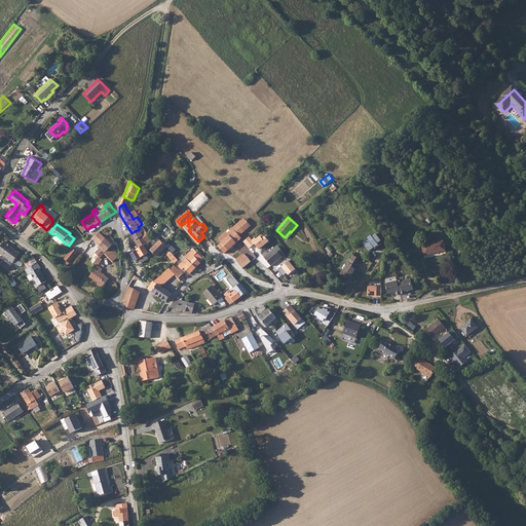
[(222,242),(218,247),(224,253),(241,238),(239,236),(245,231),(237,224),(230,231),(232,233),(222,242)]
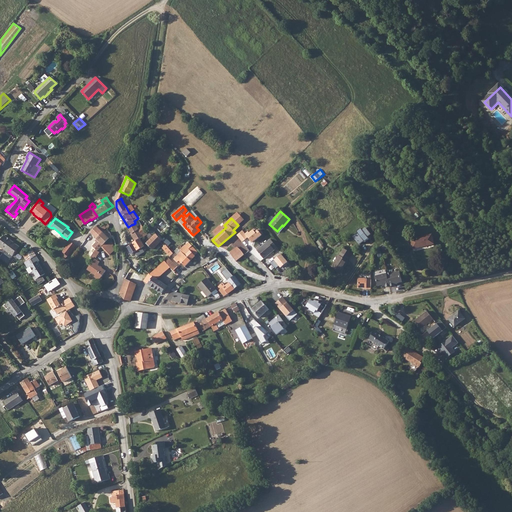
[(131,225),(128,227),(131,233),(130,234),(135,241),(135,242),(140,239),(143,237),(142,234),(145,233),(146,232),(138,220),(135,222),(135,223),(134,224),(131,225)]
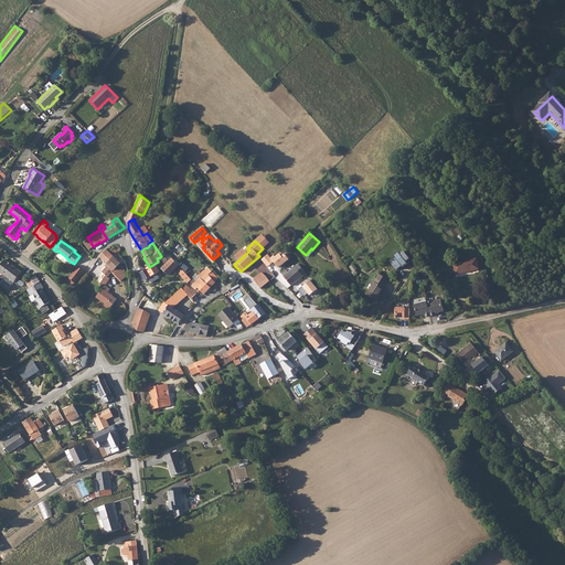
[(121,257),(118,260),(107,249),(100,256),(103,258),(103,259),(109,265),(103,273),(106,275),(108,277),(114,270),(123,262),(121,257)]
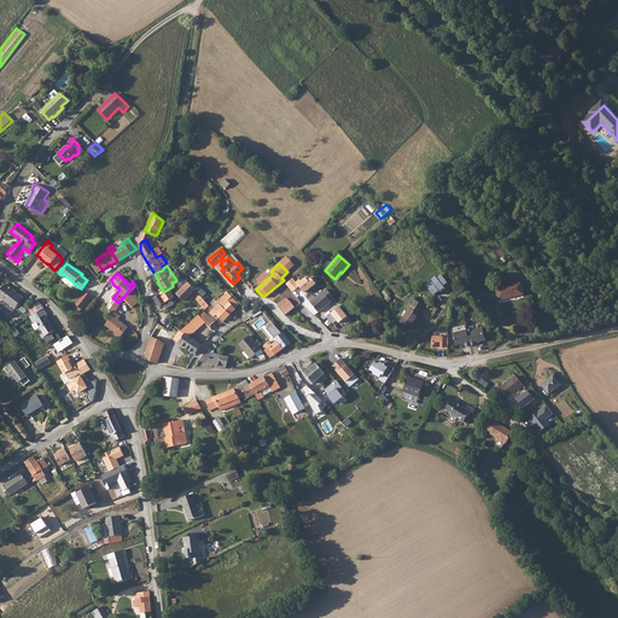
[(437,278),(445,290),(450,286),(441,275),(437,278)]
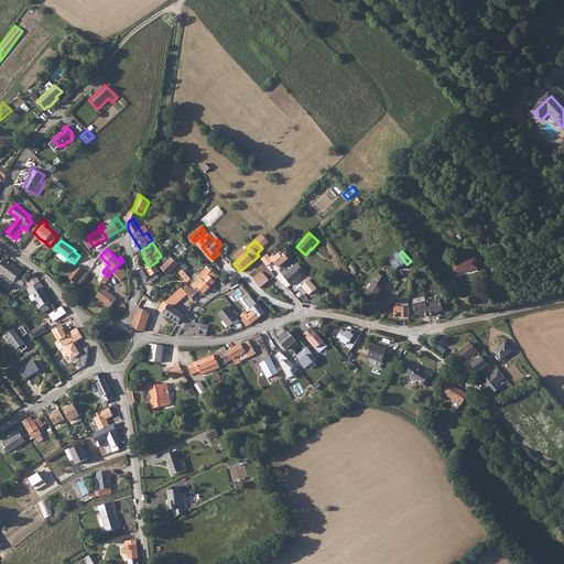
[(267,255),(261,259),(267,267),(273,261),(272,260),(268,255),(267,255)]
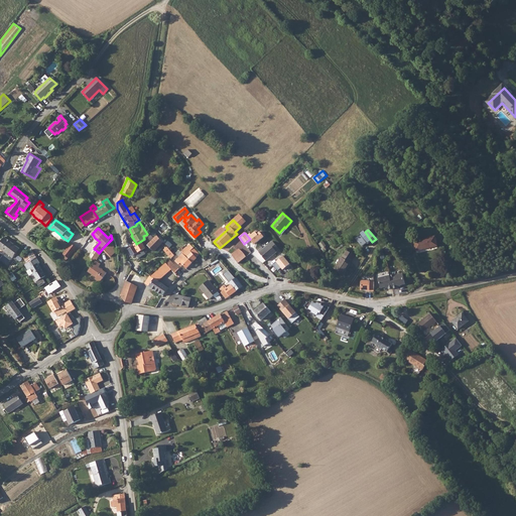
[(163,243),(157,236),(148,245),(154,251),(163,243)]
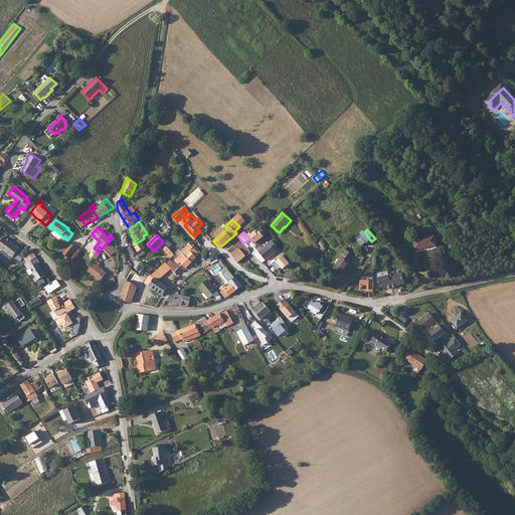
[(4,236),(0,241),(0,247),(12,258),(19,248),(4,236)]
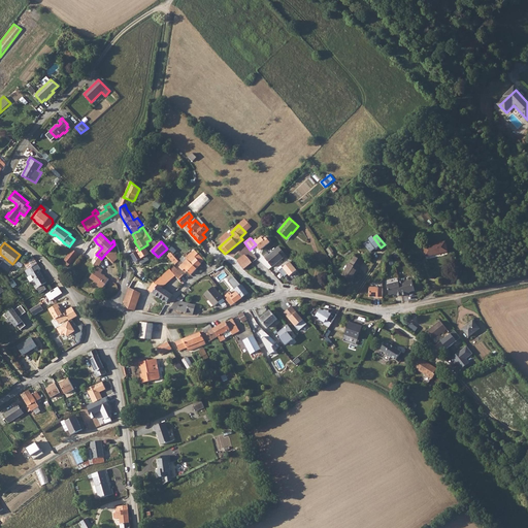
[(446,242),(424,248),(426,257),(448,252),(446,242)]
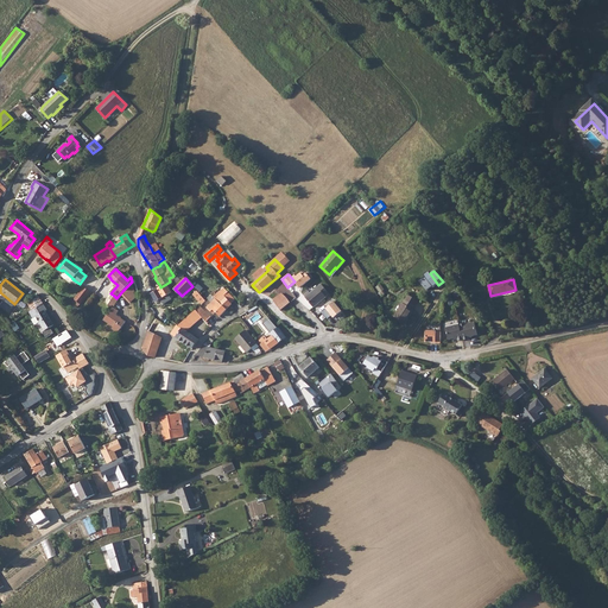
[(158,290),(151,293),(156,302),(171,292),(166,284),(160,287),(160,286),(157,289),(158,290)]
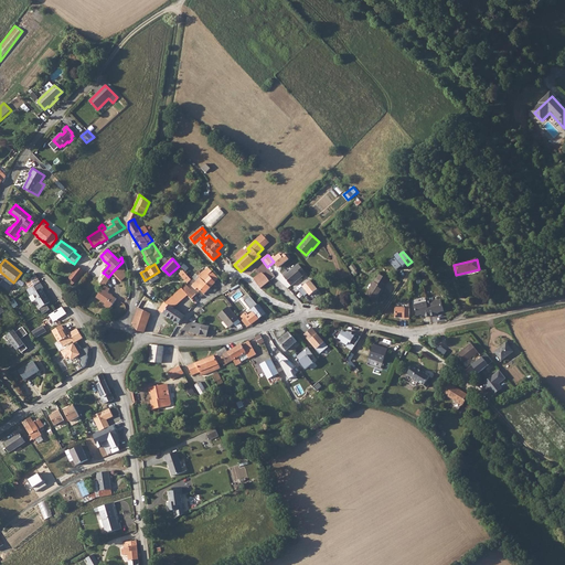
[(299,264),(284,276),(291,286),(304,276),(302,275),(306,273),(299,264)]
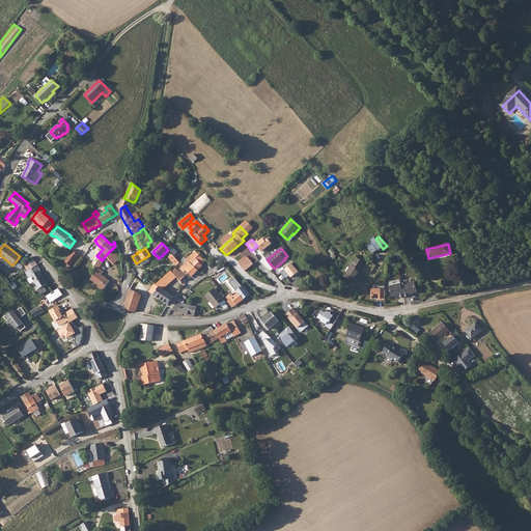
[(115,249),(107,256),(114,264),(119,259),(116,256),(117,255),(115,249)]
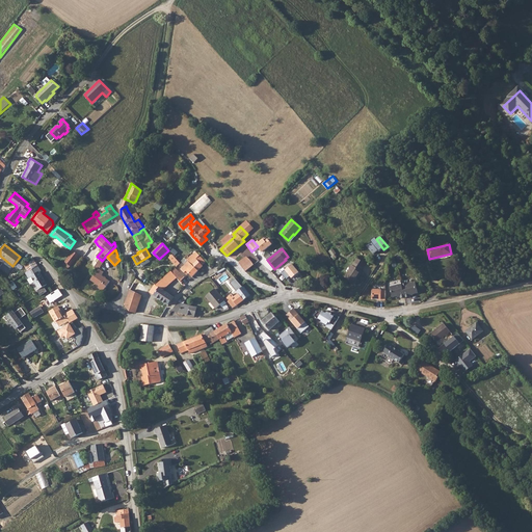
[(71,270),(80,255),(73,250),(63,266),(71,270)]
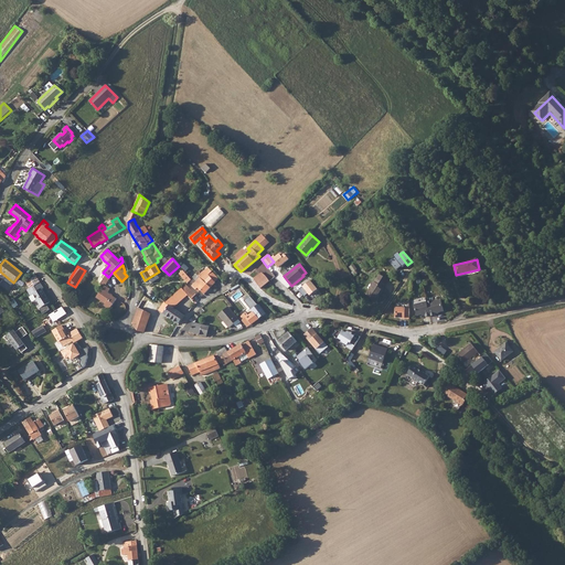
[(212,272),(210,269),(209,272),(206,270),(192,286),(198,291),(200,289),(204,294),(215,283),(208,275),(210,273),(211,274),(212,272)]
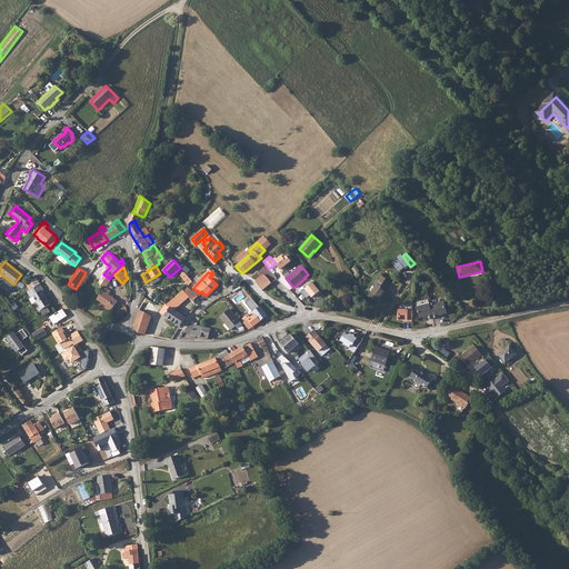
[(185,272),(181,276),(189,285),(192,281),(185,272)]
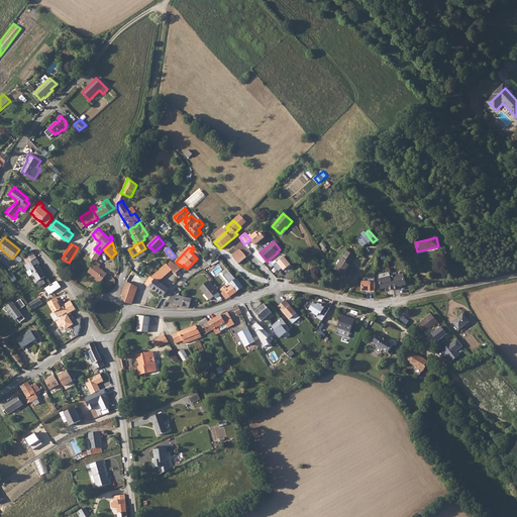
[(239,249),(232,255),(238,264),(246,257),(243,253),(242,251),(239,249)]
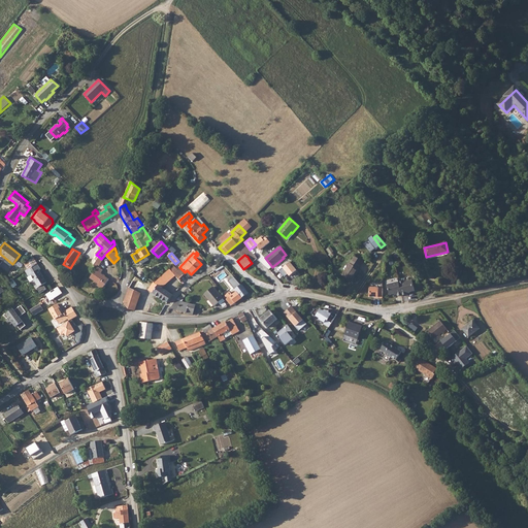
[(24,262),(28,269),(37,264),(33,257),(24,262)]
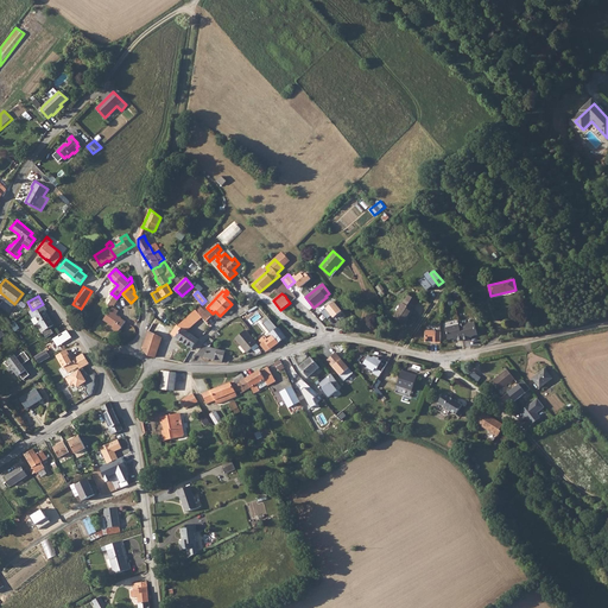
[(403,303),(394,317),(405,324),(413,310),(412,309),(417,301),(409,296),(404,304),(403,303)]
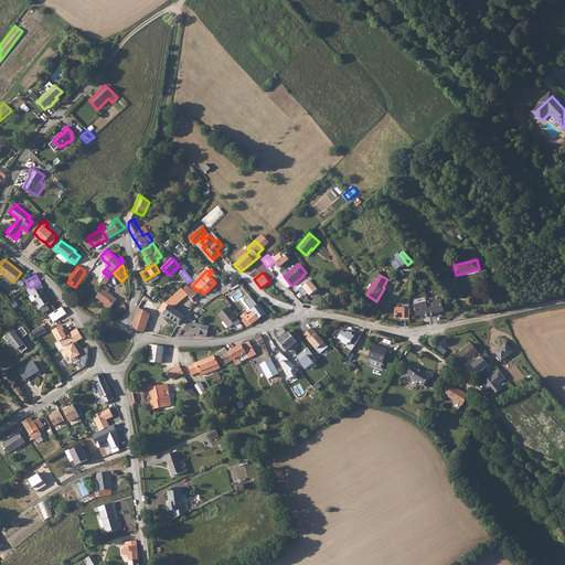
[(30,288),(27,289),(31,296),(33,295),(41,308),(39,309),(42,315),(50,310),(46,305),(50,302),(42,289),(43,288),(40,283),(30,288)]
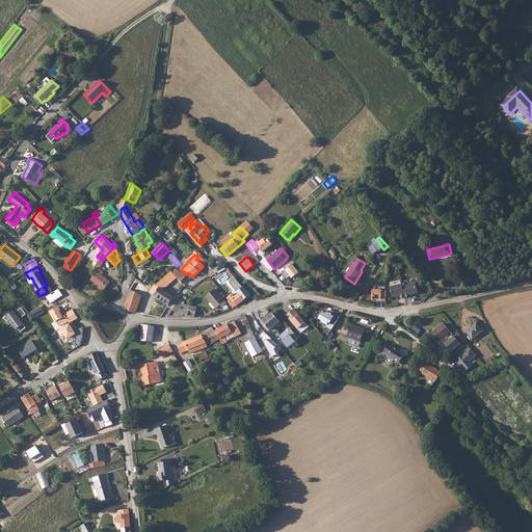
[(98,268),(90,280),(100,286),(98,288),(103,291),(110,282),(102,275),(104,272),(98,268)]
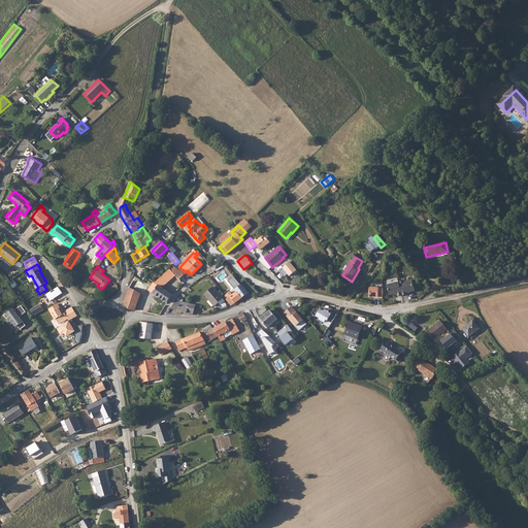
[(174,266),(170,270),(173,273),(178,279),(183,275),(174,266)]
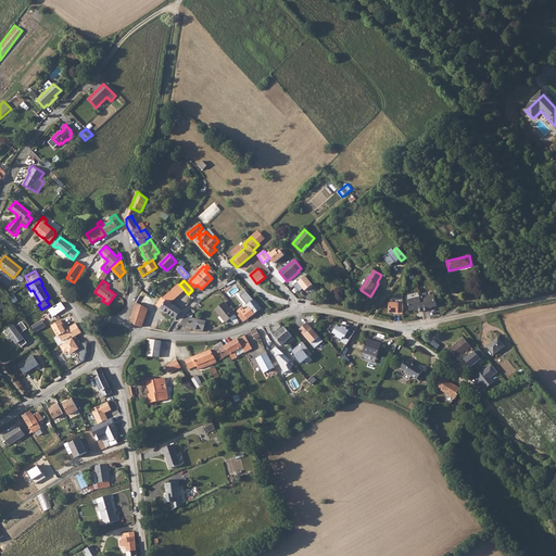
[(161,298),(156,305),(166,312),(172,304),(167,302),(175,294),(171,291),(163,298),(161,298)]
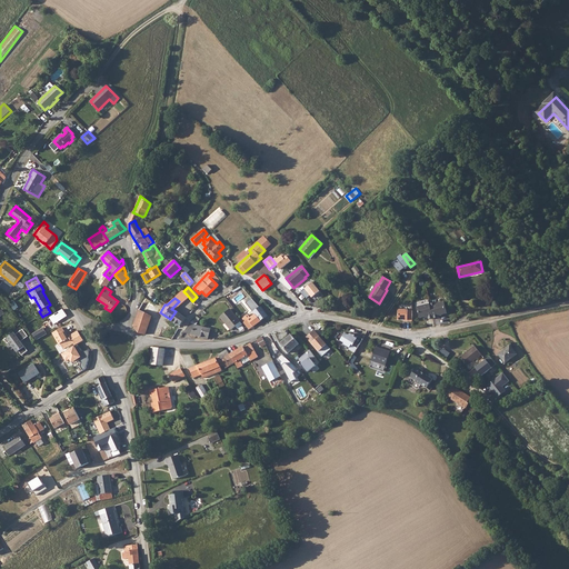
[(418,307),(421,320),(448,315),(445,300),(418,307)]
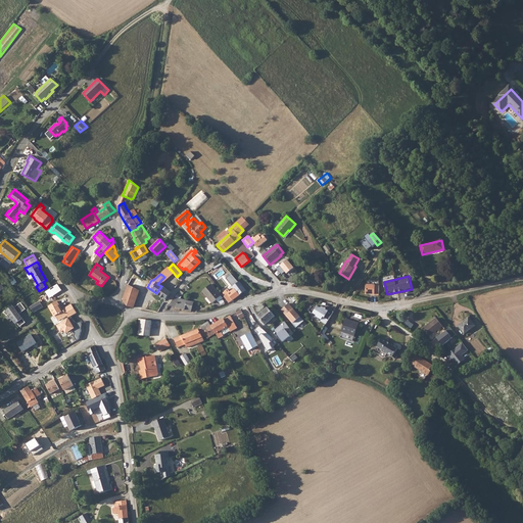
[(133,288),(128,285),(123,300),(125,303),(127,305),(133,307),(139,290),(138,290),(142,283),(140,282),(141,279),(139,277),(137,280),(136,279),(133,288)]
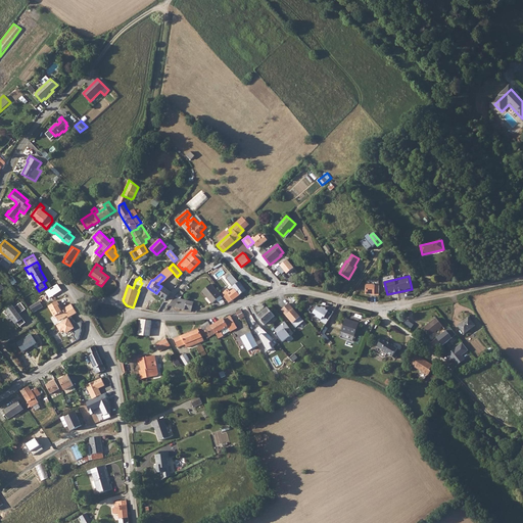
[(220,277),(216,280),(222,287),(225,284),(220,277)]
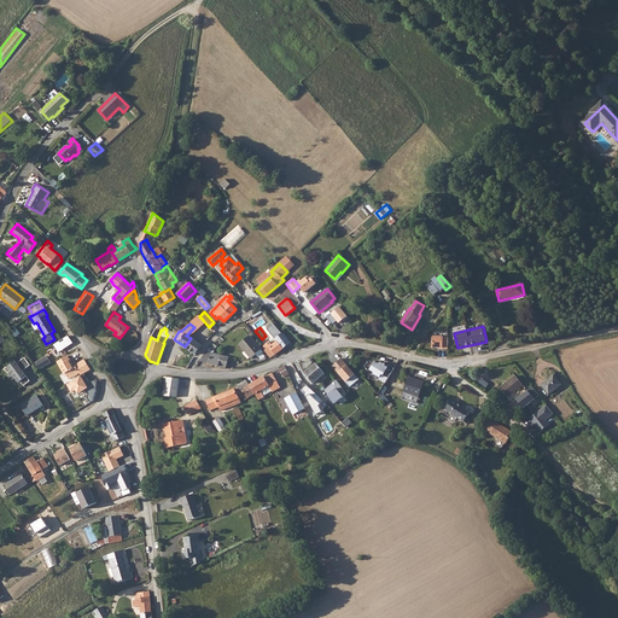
[(250,336),(239,344),(251,359),(256,354),(258,356),(263,353),(250,336)]
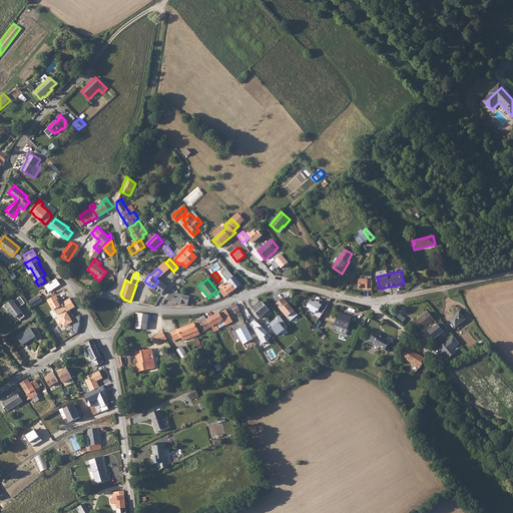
[(373,290),(374,280),(360,279),(360,289),(373,290)]
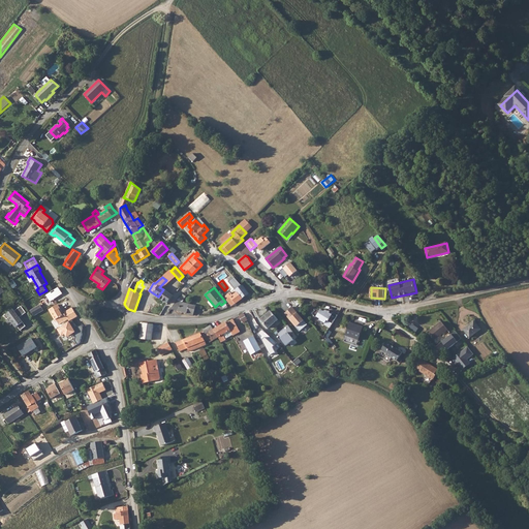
[(163,289),(158,297),(167,304),(173,296),(163,289)]
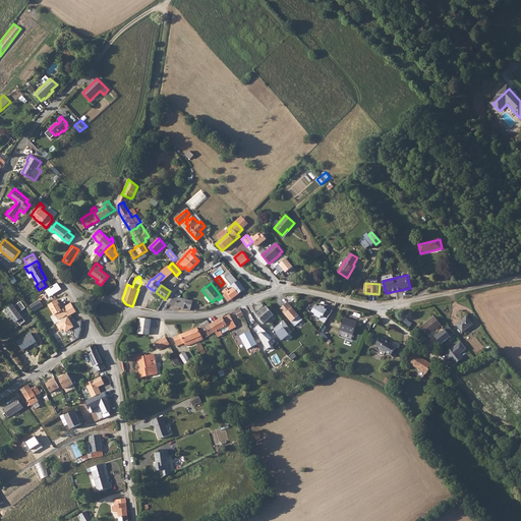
[(234,288),(223,296),(228,301),(231,298),(232,299),(243,290),(239,285),(234,289),(234,288)]
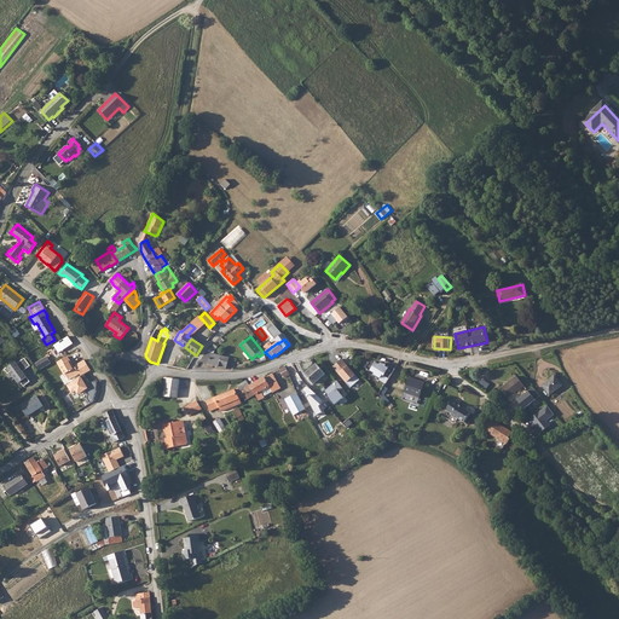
[(229,358),(207,352),(200,362),(226,369),(229,358)]
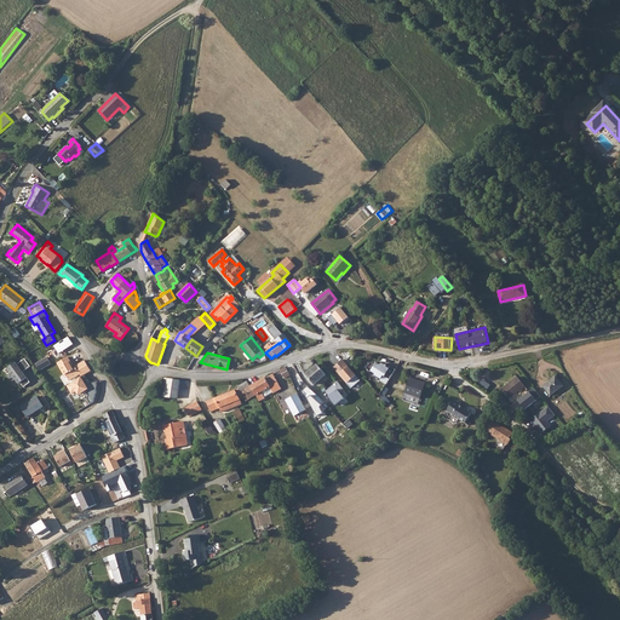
[(35,366),(40,371),(51,363),(47,357),(35,365),(35,366)]
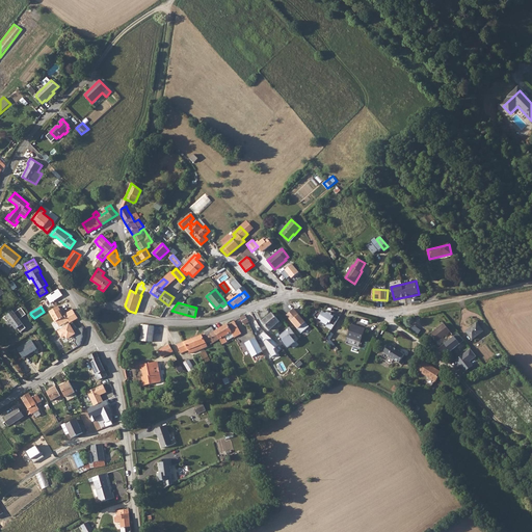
[(69,321),(70,323),(78,318),(73,310),(64,314),(65,316),(63,317),(61,313),(62,313),(58,307),(51,311),(50,313),(55,321),(56,321),(59,326),(69,321)]
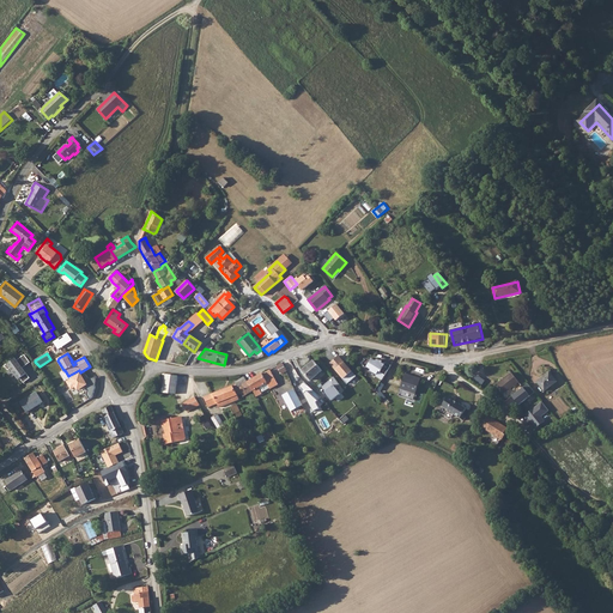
[(16,358),(5,365),(8,370),(11,369),(19,380),(20,378),(24,383),(30,378),(23,368),(30,363),(25,354),(17,360),(16,358)]
